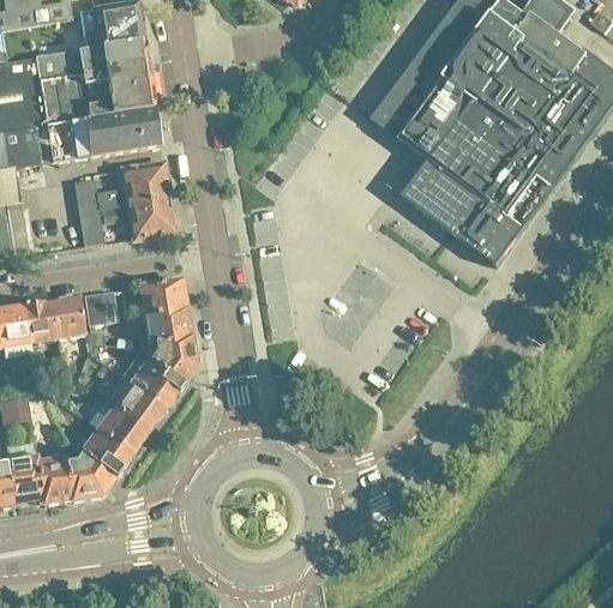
[(83,14),(82,11),(82,10),(80,0),(56,0),(41,2),(6,8),(0,8),(0,59),(7,59),(4,26),(83,14)]
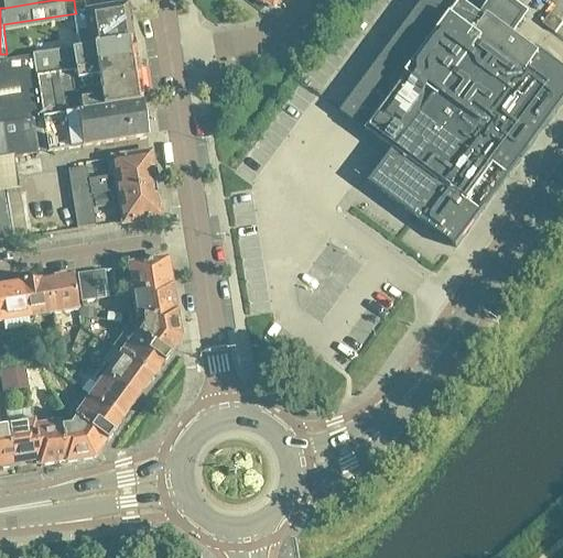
[(76,13),(78,32),(35,39),(36,50),(54,46),(134,36),(129,0),(121,0),(86,6),(87,8),(75,9),(75,10),(76,13)]
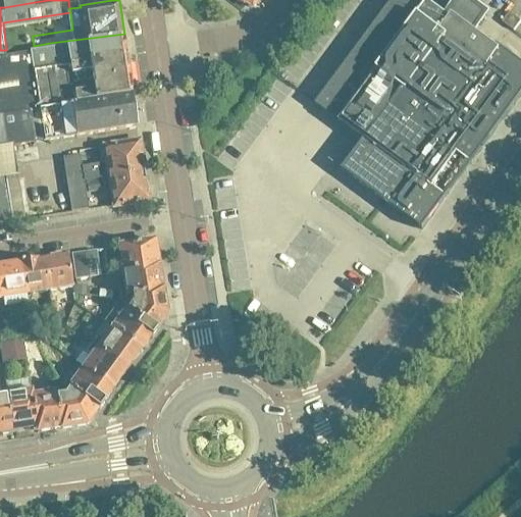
[(457,0),(449,12),(441,8),(431,0),(389,0),(316,100),(343,119),(365,136),(344,166),(423,225),(520,92),(520,59),(510,51),(498,42),(493,47),(490,45),(471,31),(472,31),(471,30),(486,10),(472,0),(457,0)]
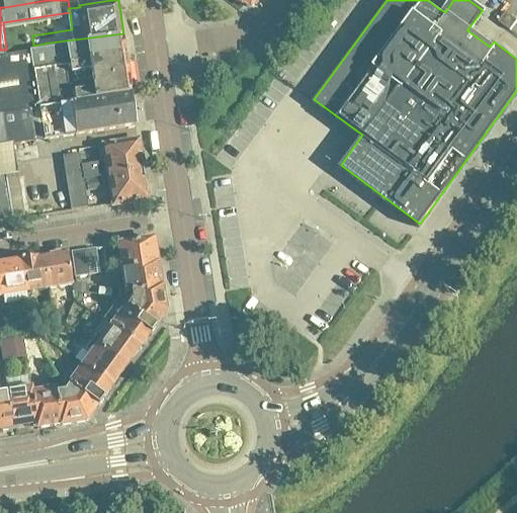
[(511,26),(516,18),(516,15),(506,8),(499,17),(511,26)]
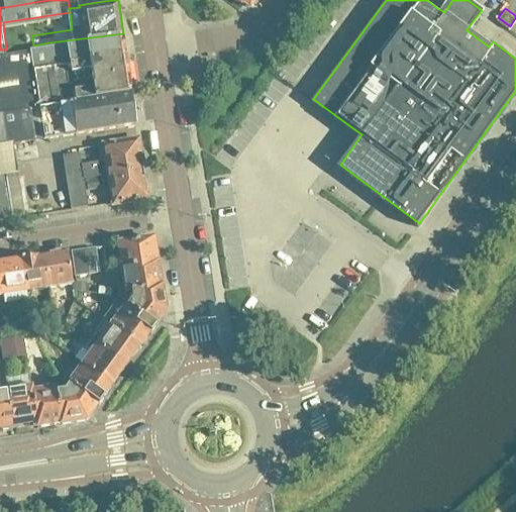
[(126,52),(123,33),(49,42),(33,45),(32,45),(35,66),(125,52),(126,52)]
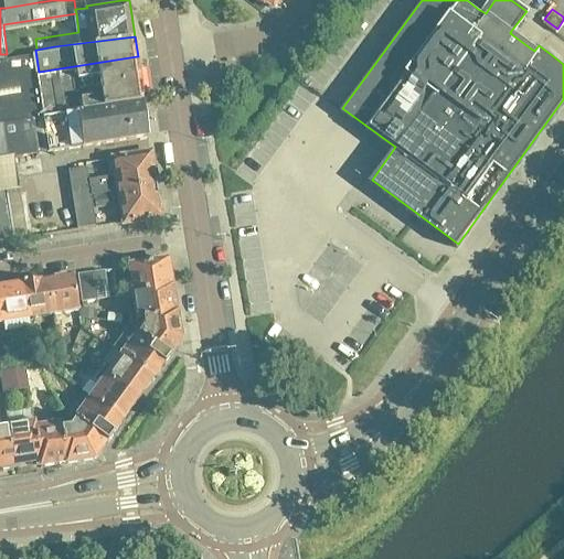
[(144,97),(137,56),(39,72),(35,50),(7,54),(0,54),(0,120),(3,120),(44,113),(144,97)]
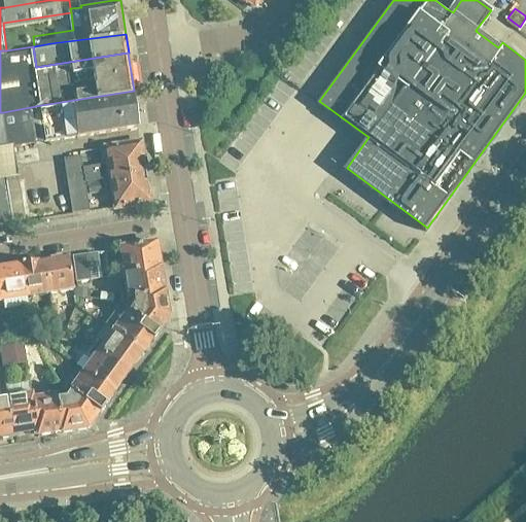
[(0,146),(11,145),(139,126),(135,91),(134,91),(41,105),(3,112),(0,112),(0,146)]
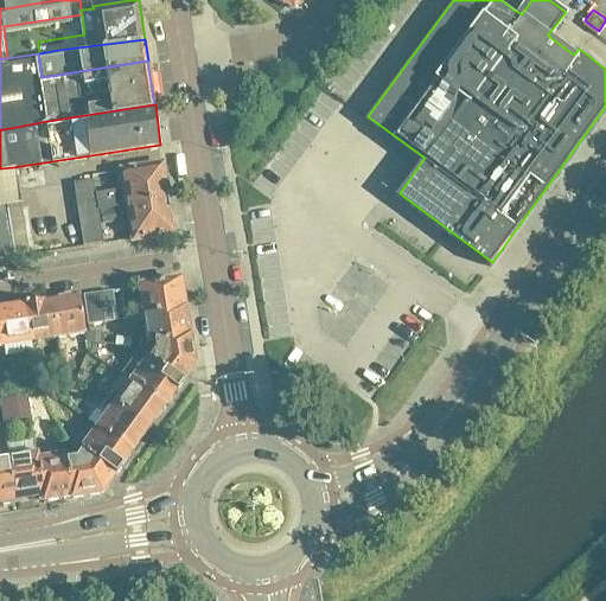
[(168,193),(163,159),(120,166),(122,184),(94,189),(96,205),(126,200),(168,193)]
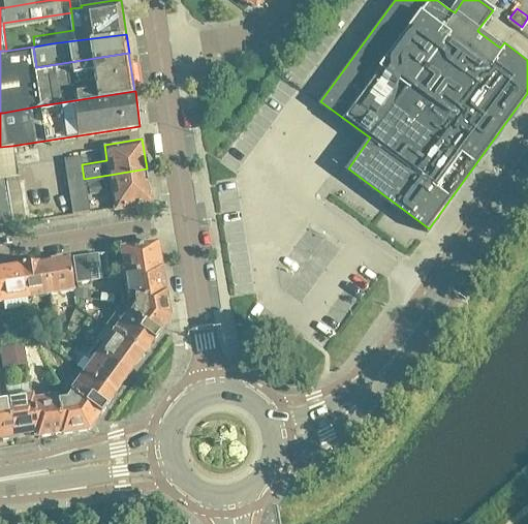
[(82,164),(80,153),(63,156),(72,211),(89,208),(84,179),(82,164)]
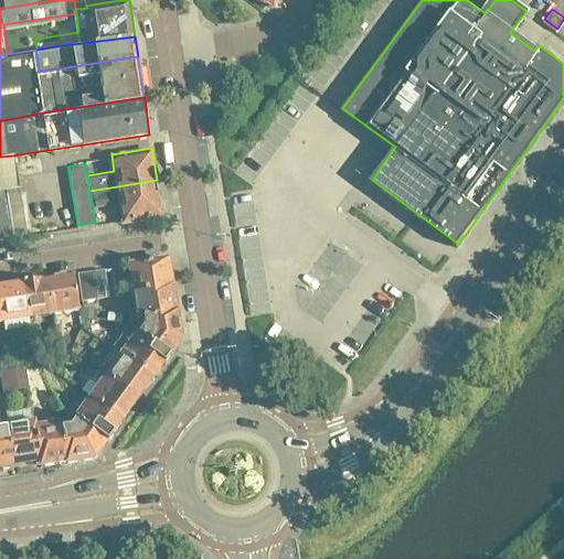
[(161,212),(157,180),(117,186),(121,218),(161,212)]
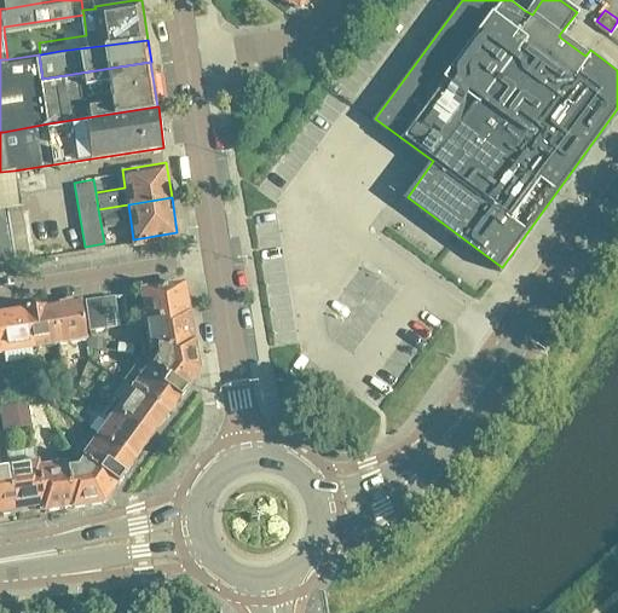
[(19,203),(0,206),(0,260),(15,258),(28,256),(19,203)]
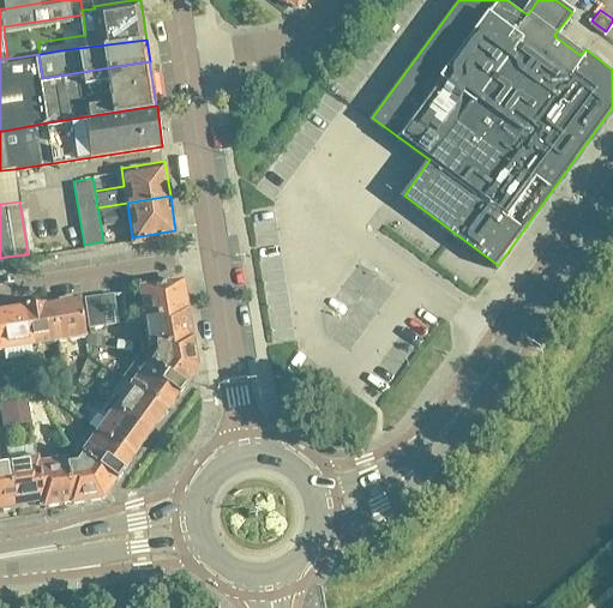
[(118,206),(102,209),(104,221),(119,220),(118,206)]
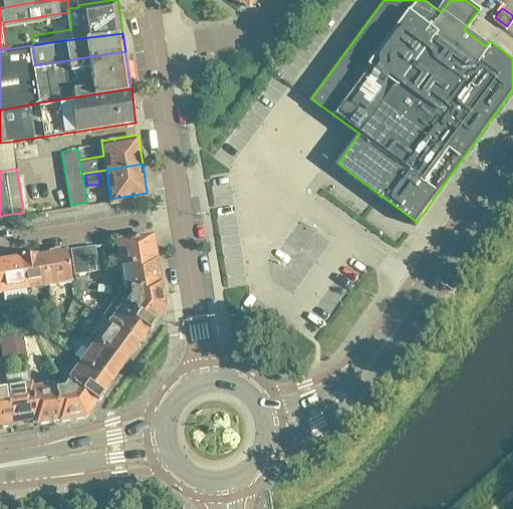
[(157,257),(153,232),(117,238),(120,252),(118,252),(119,262),(157,257)]
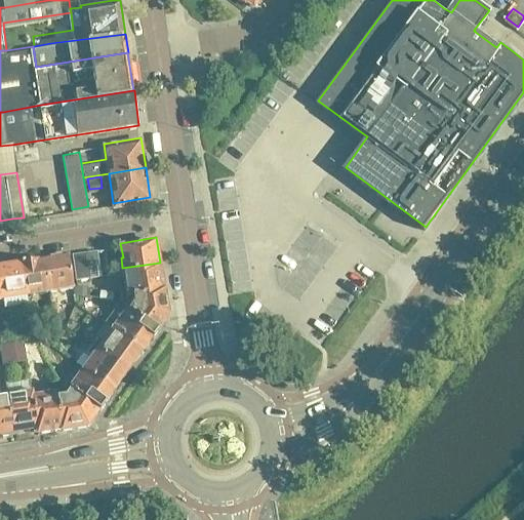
[(91,274),(87,248),(73,250),(77,276),(91,274)]
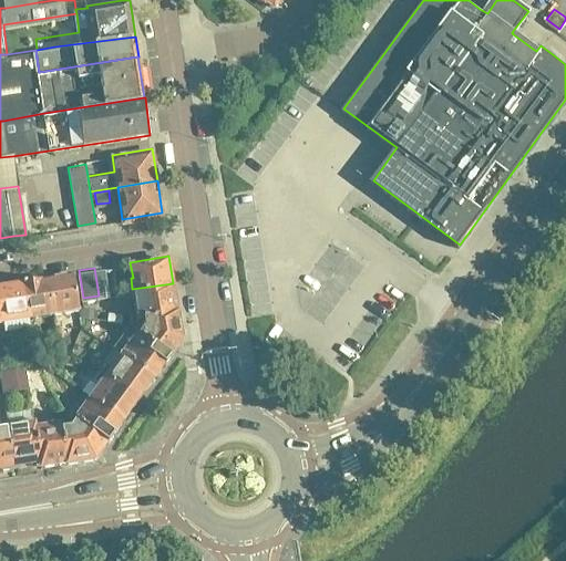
[(80,307),(74,271),(49,274),(54,311),(80,307)]
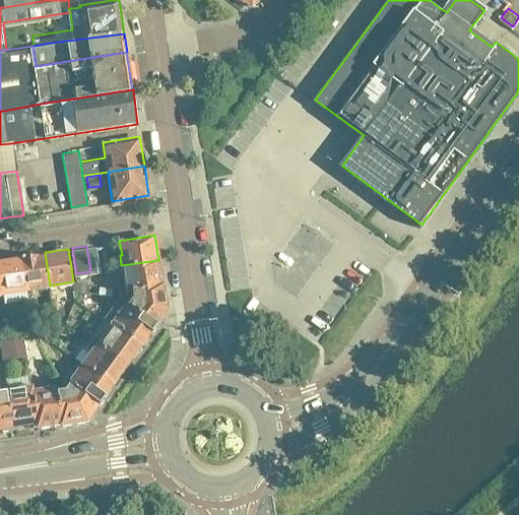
[(50,285),(45,252),(21,256),(27,288),(50,285)]
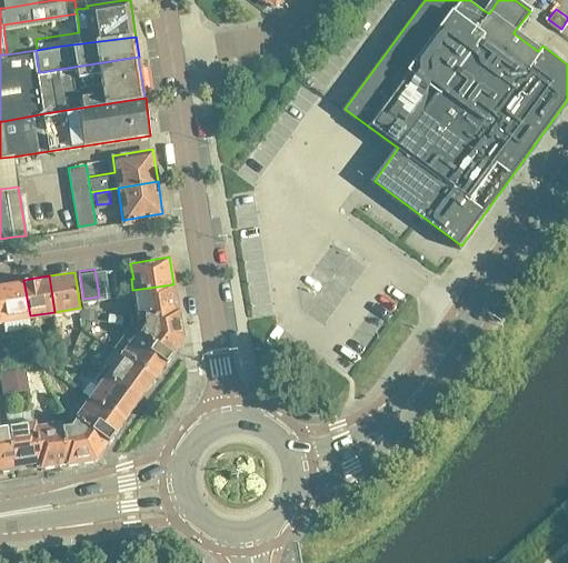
[(30,315),(23,280),(0,283),(0,290),(5,320),(6,329),(31,324),(30,315)]
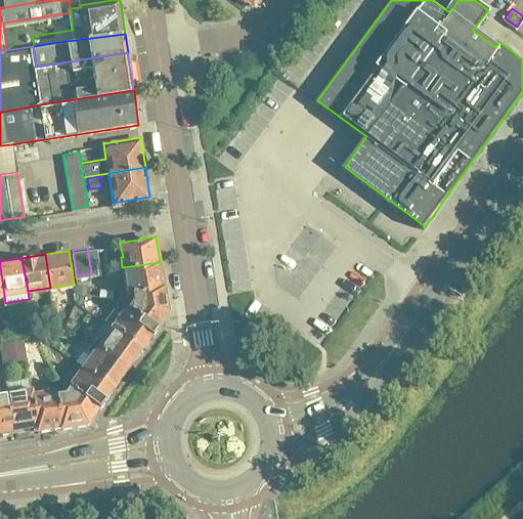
[(164,286),(160,262),(122,267),(122,269),(124,268),(126,282),(121,283),(122,293),(133,292),(164,287),(164,286)]
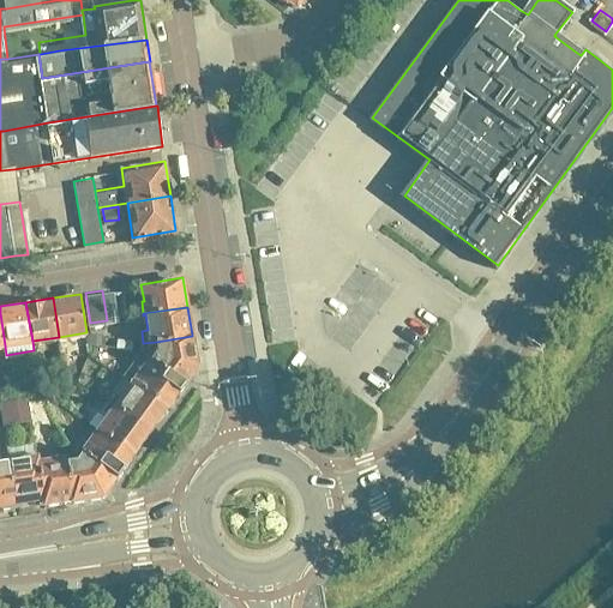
[(133,345),(134,337),(118,335),(118,343),(133,345)]
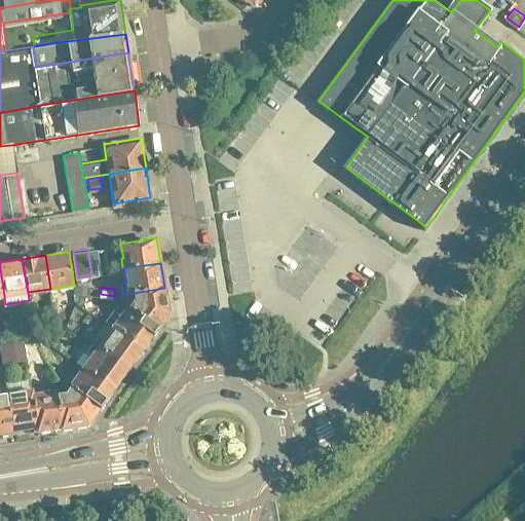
[(169,312),(164,288),(134,293),(136,300),(130,307),(158,327),(169,312)]
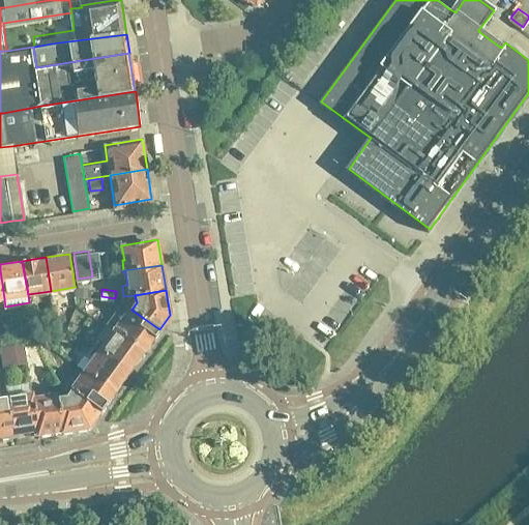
[(159,329),(131,310),(124,304),(119,313),(116,311),(107,323),(144,350),(153,338),(154,339),(160,330),(159,329)]
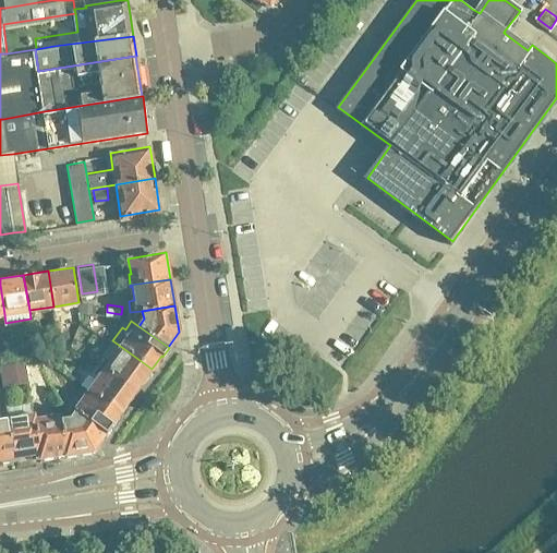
[(48,340),(64,340),(64,325),(48,325),(48,340)]
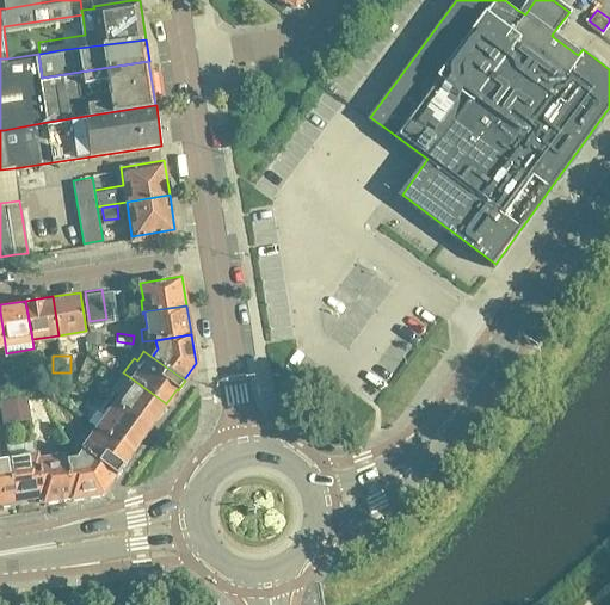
[(166,403),(123,372),(114,387),(116,389),(110,397),(149,426),(166,403)]
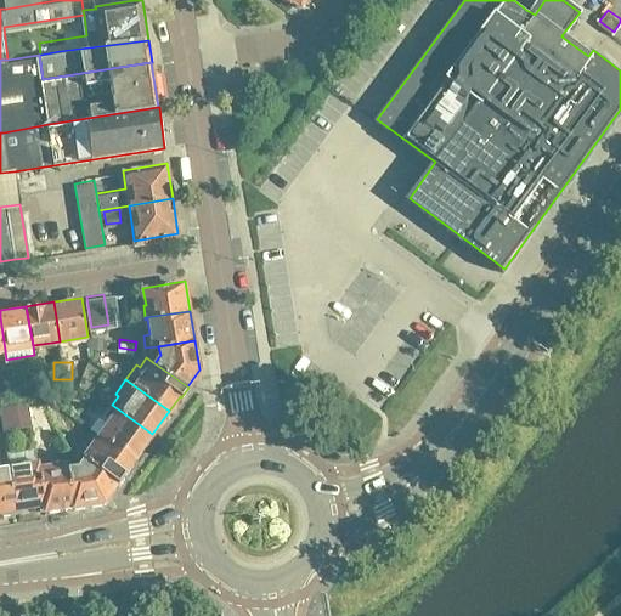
[(29,400),(28,388),(11,390),(12,402),(29,400)]
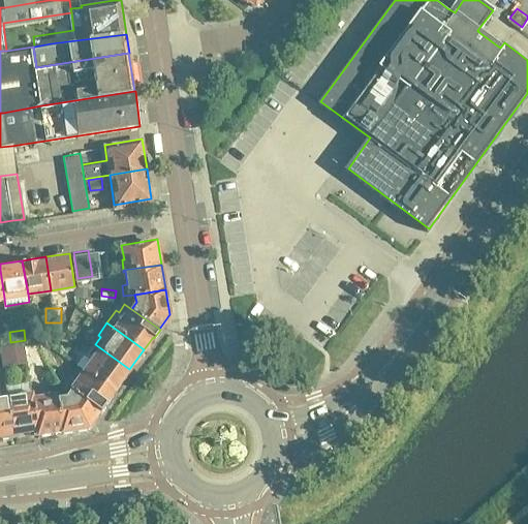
[(26,361),(24,343),(1,346),(3,364),(26,361)]
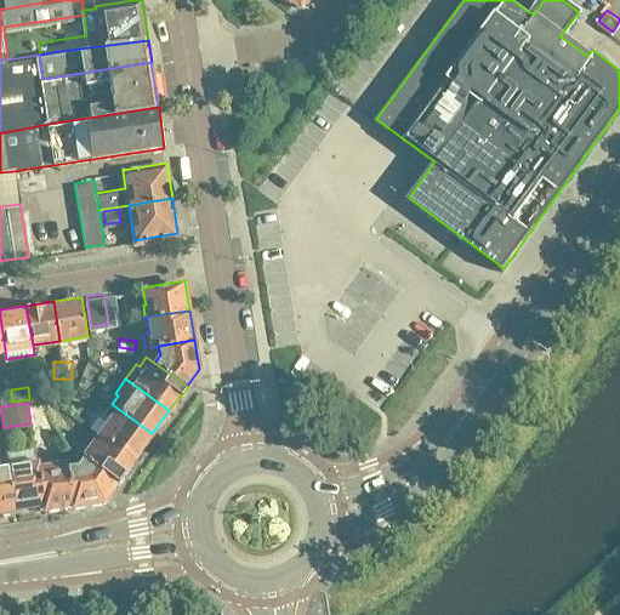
[(152,433),(112,404),(104,415),(109,419),(100,432),(135,457),(152,433)]
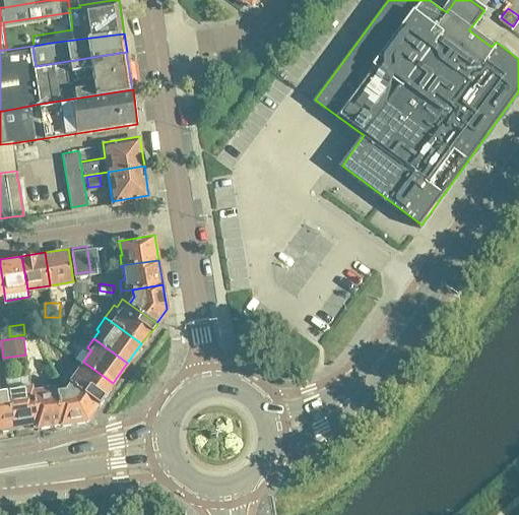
[(51,376),(57,373),(51,361),(45,364),(51,376)]
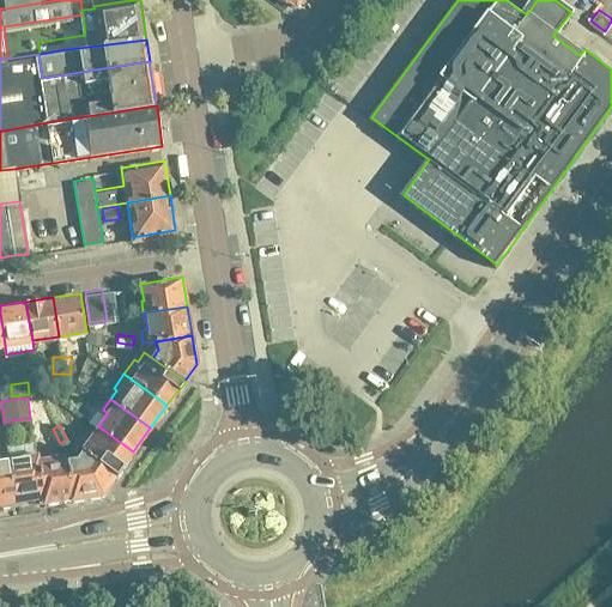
[(133,451),(98,426),(89,441),(83,436),(76,447),(83,451),(115,475),(116,475),(123,466),(122,466),(133,451)]
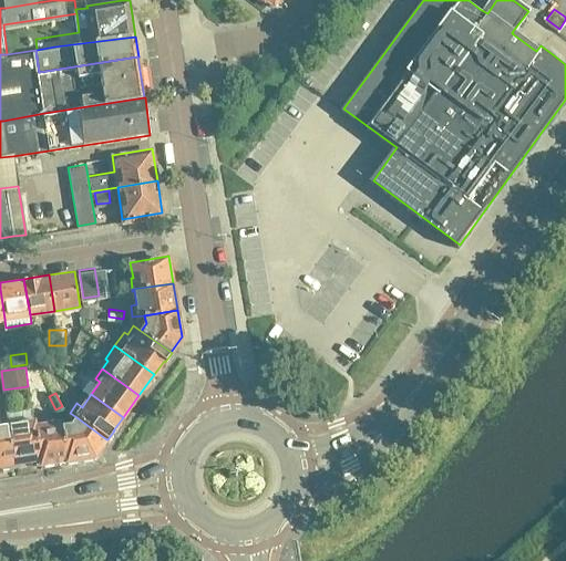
[(94,455),(106,439),(76,417),(72,425),(63,426),(69,459),(94,455)]
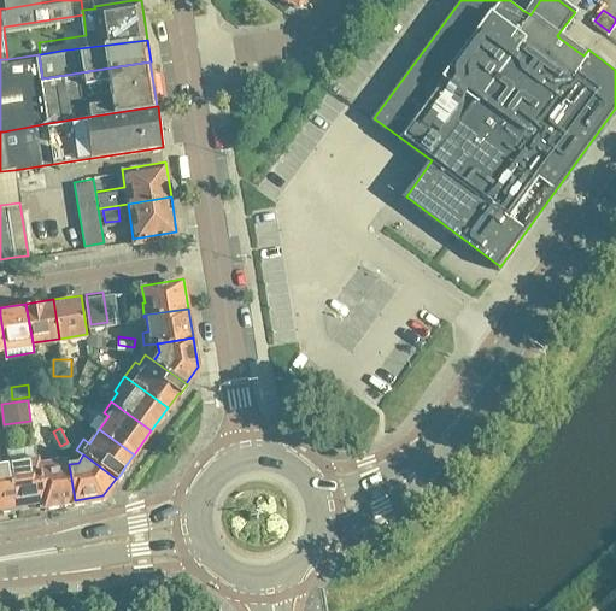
[(45,499),(39,462),(37,456),(27,457),(27,458),(10,460),(16,504),(45,499)]
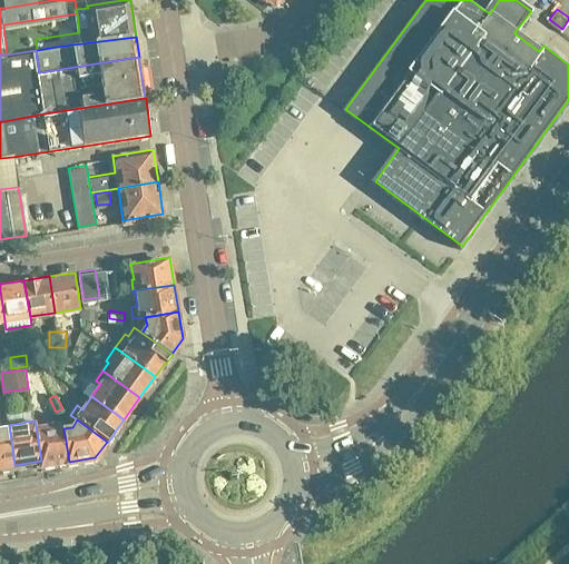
[(69,462),(64,428),(62,422),(36,426),(41,461),(41,466),(69,462)]
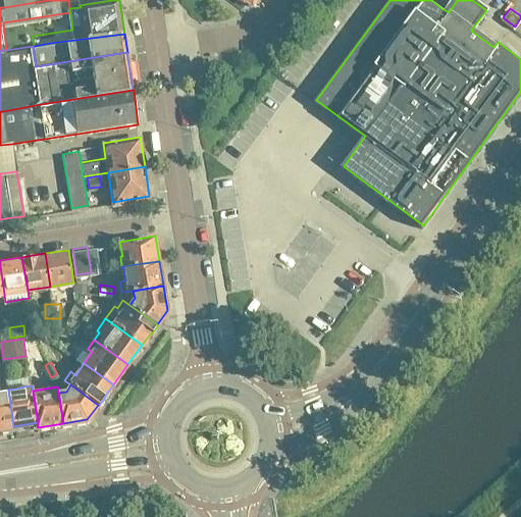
[(0,427),(13,426),(8,390),(0,391),(0,427)]
